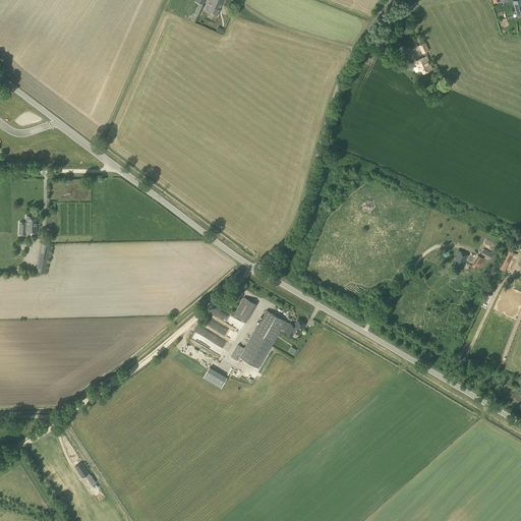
[(220,9),(224,0),(211,0),(211,3),(210,3),(207,10),(218,15),(220,9)]
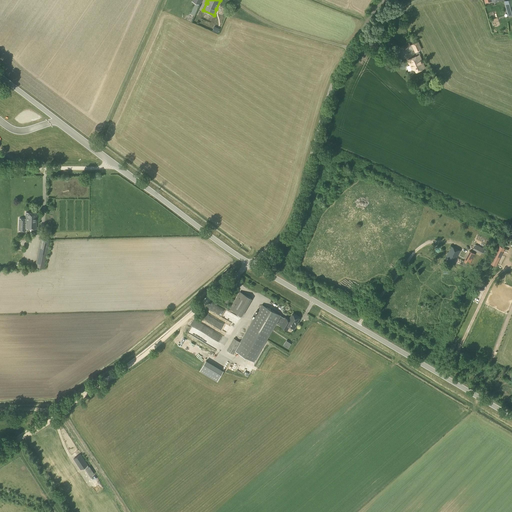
[(199,5),(195,4),(190,14),(194,16),(199,5)]
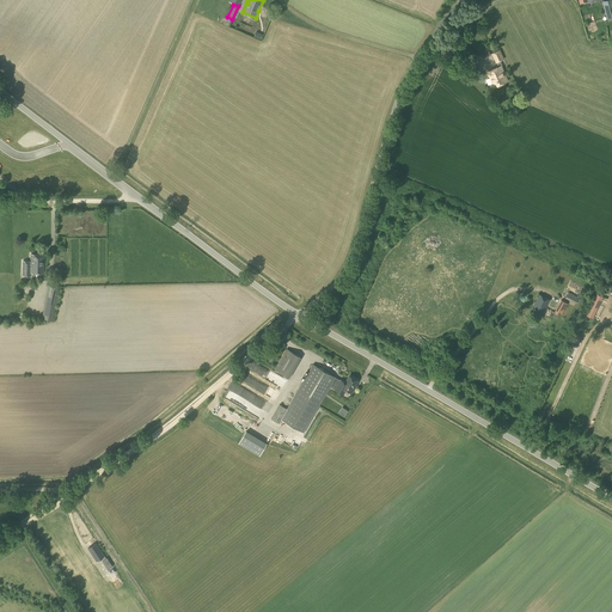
[(496,63),(505,59),(500,50),(491,54),(496,63)]
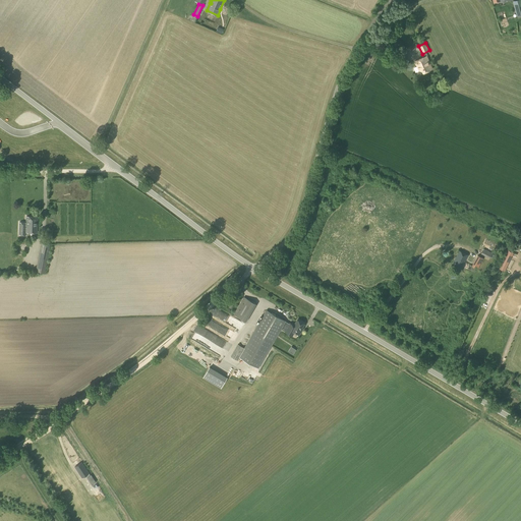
[(420,74),(432,69),(427,56),(414,61),(420,74)]
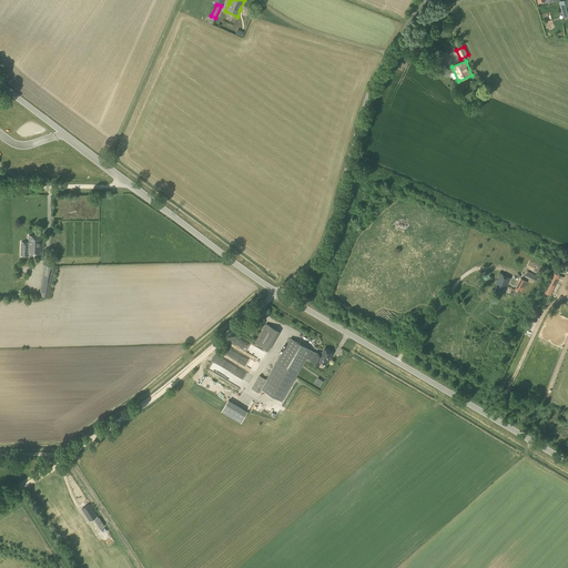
[(28,254),(40,254),(40,236),(28,236),(28,243),(28,254)]
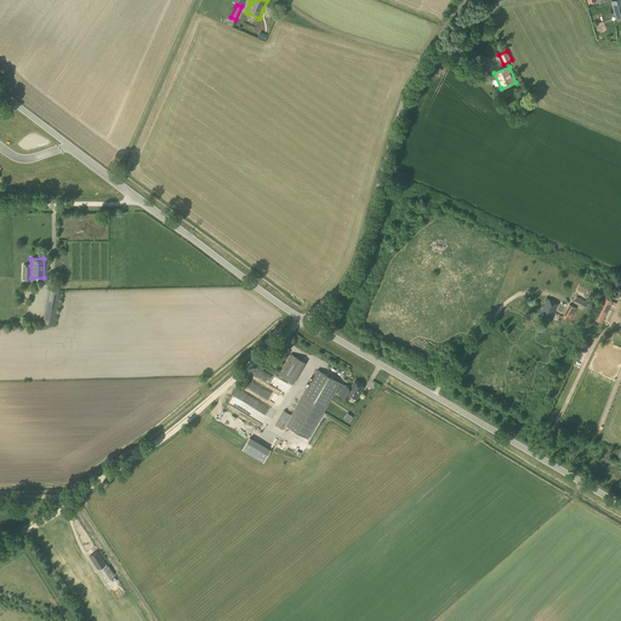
[(53,325),(60,291),(49,290),(43,323),(53,325)]
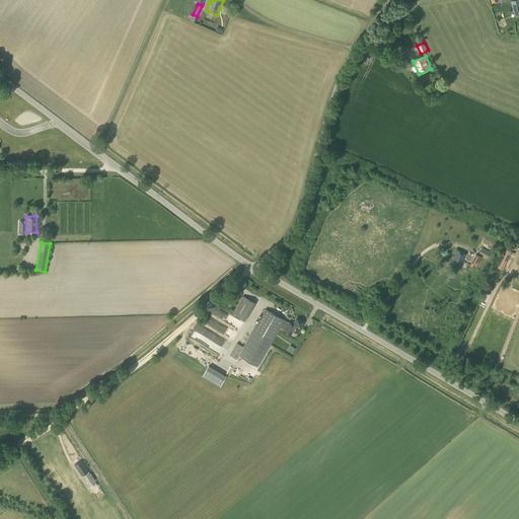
[(460,267),(466,254),(457,250),(451,263),(460,267)]
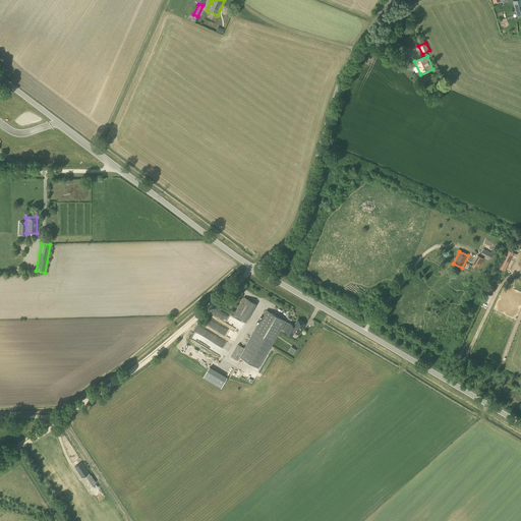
[(477,270),(483,258),(477,255),(471,266),(477,270)]
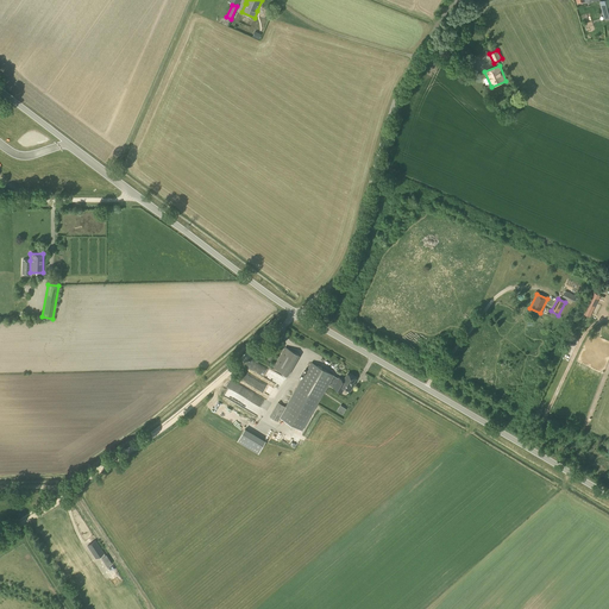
[(287,376),(299,356),(286,347),(274,368),(287,376)]
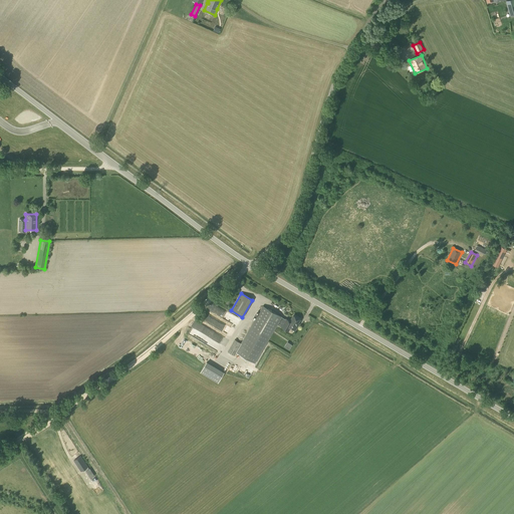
[(234,322),(237,316),(212,305),(210,311),(234,322)]
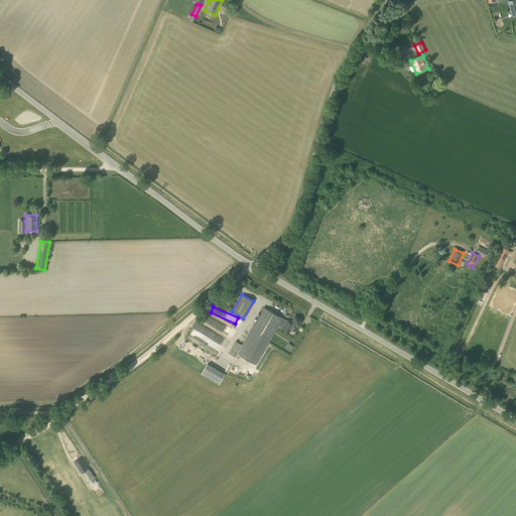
[(264,307),(252,328),(242,345),(243,345),(237,354),(241,356),(256,364),(278,326),(282,329),(289,333),(291,329),(296,332),(298,328),(297,327),(301,320),(294,316),(291,323),(287,320),(286,320),(282,318),(264,307)]
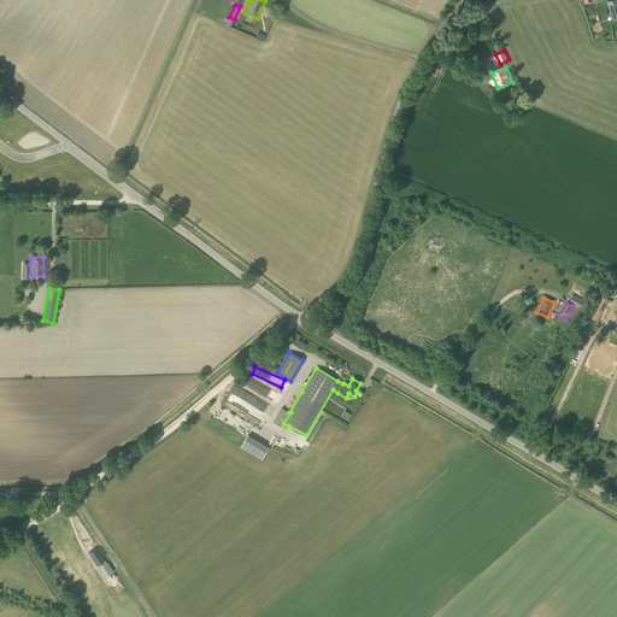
[(259,391),(263,383),(248,376),(245,385),(259,391)]
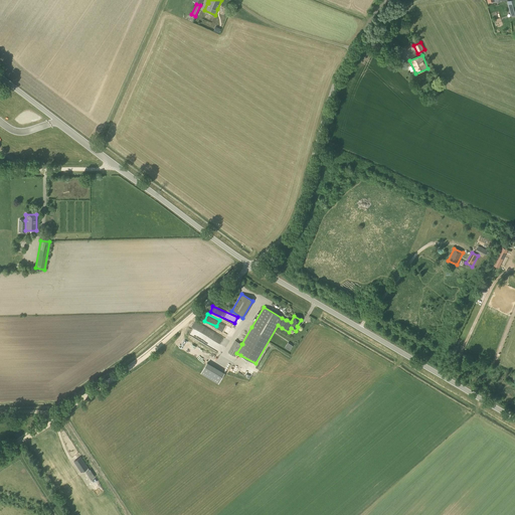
[(213,334),(211,338),(195,329),(191,337),(193,338),(194,337),(217,349),(219,345),(213,342),(216,336),(213,334)]
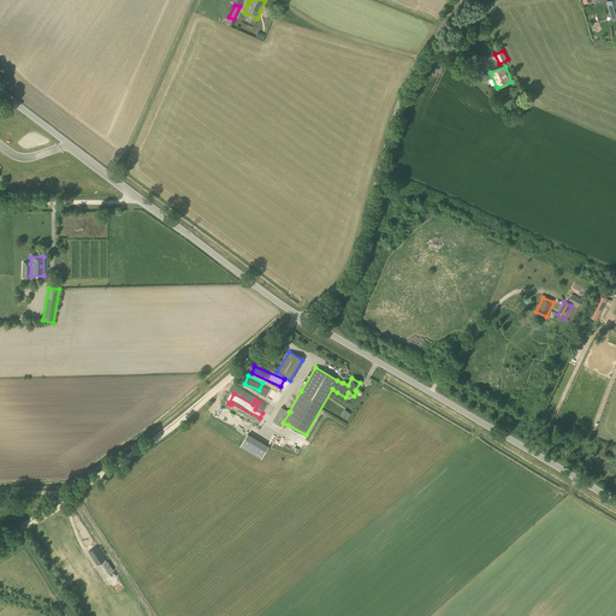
[(260,409),(266,402),(264,398),(256,407),(260,409)]
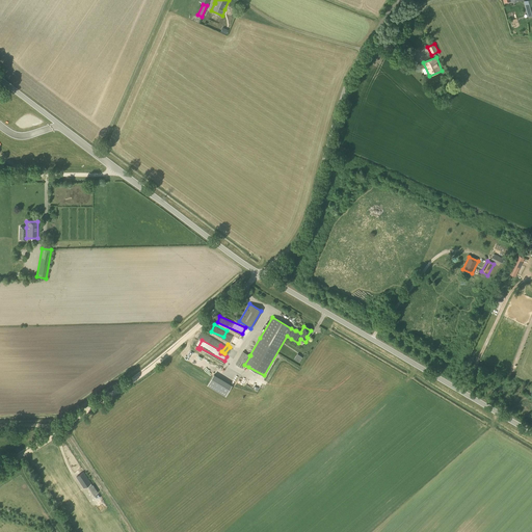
[(244,365),(250,355),(249,355),(243,351),(236,364),(243,368),(244,365)]
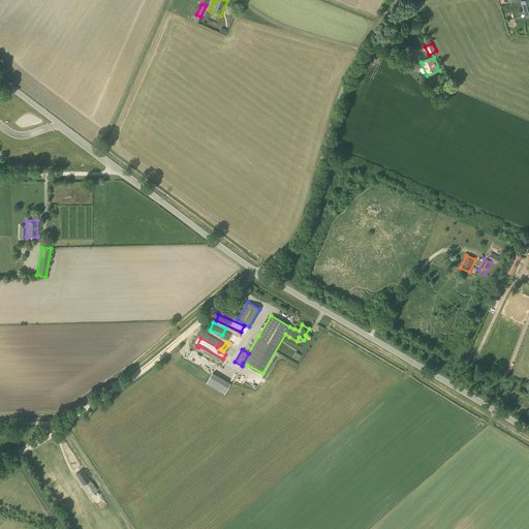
[(91,483),(90,480),(83,469),(75,474),(83,485),(87,483),(88,485),(91,483)]
